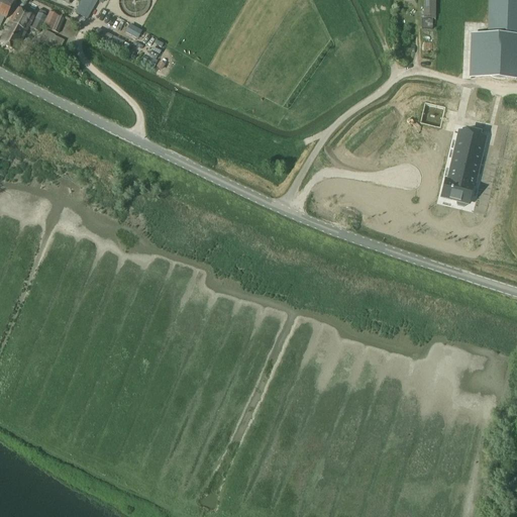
[(13,4),(4,0),(0,0),(0,16),(6,19),(13,4)]
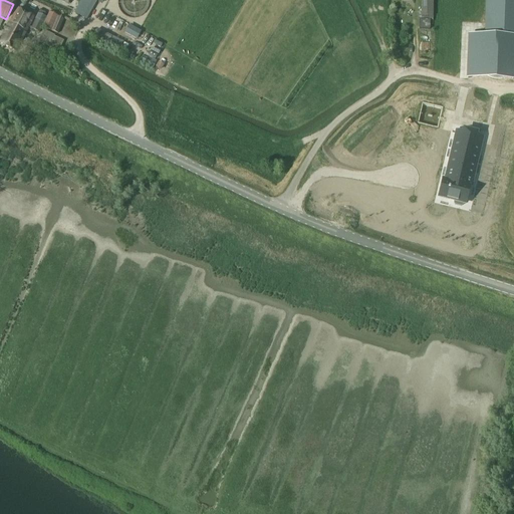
[(75,12),(87,19),(97,0),(82,0),(82,2),(77,10),(76,11),(75,12)]
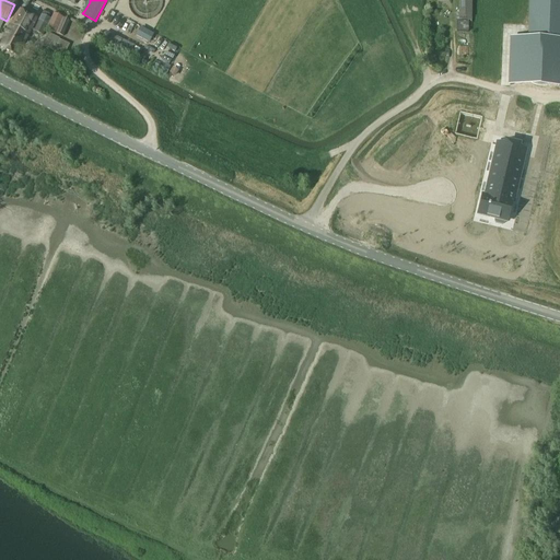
[(471,19),(471,0),(458,0),(458,19),(471,19)]
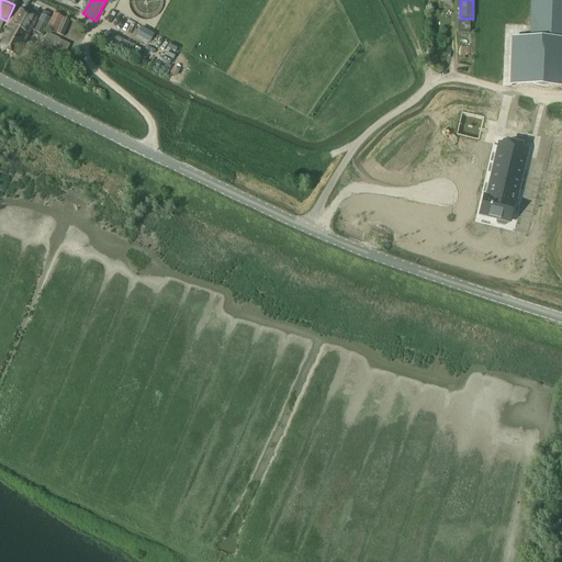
[(561,0),(532,0),(532,38),(561,40),(561,0)]
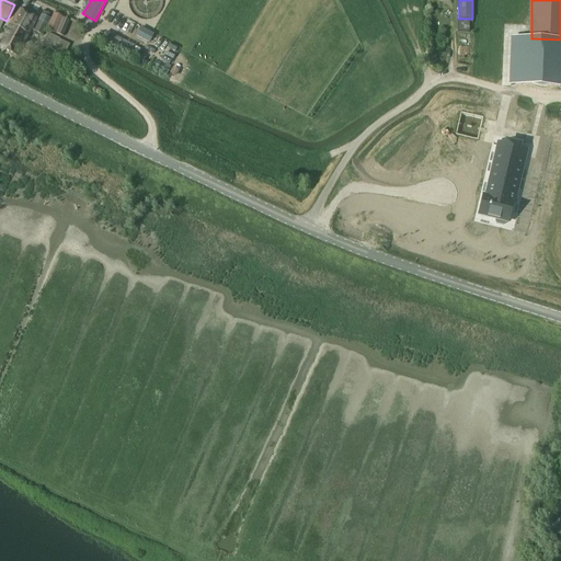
[(10,24),(29,34),(36,20),(18,10),(10,24)]
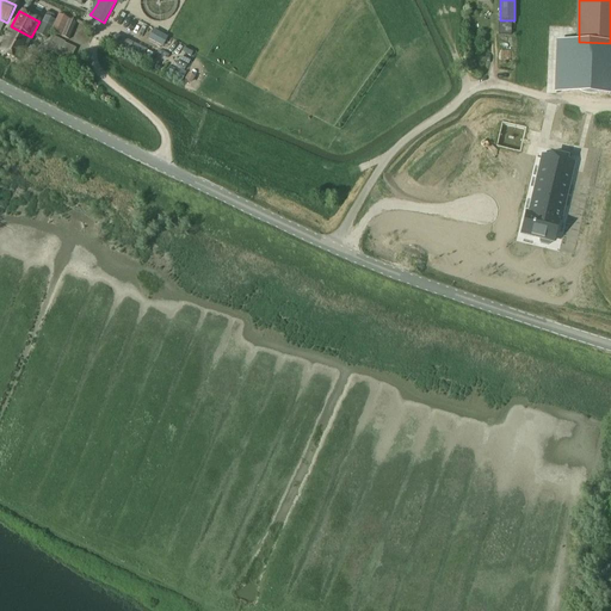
[(47,16),(42,23),(47,25),(51,28),(55,20),(47,16)]
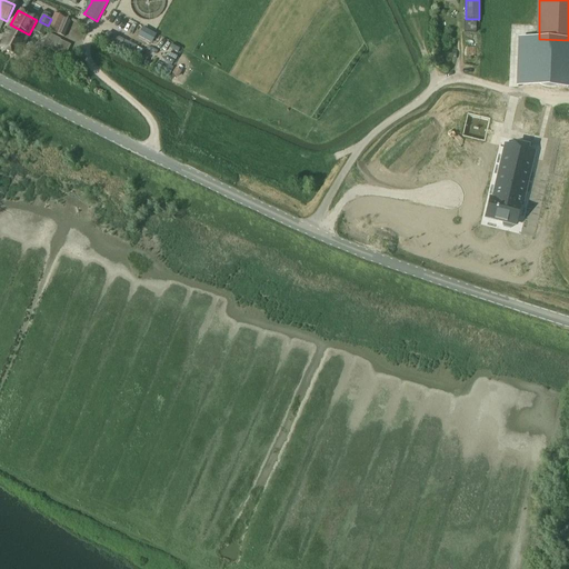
[(52,18),(48,29),(57,33),(62,21),(52,18)]
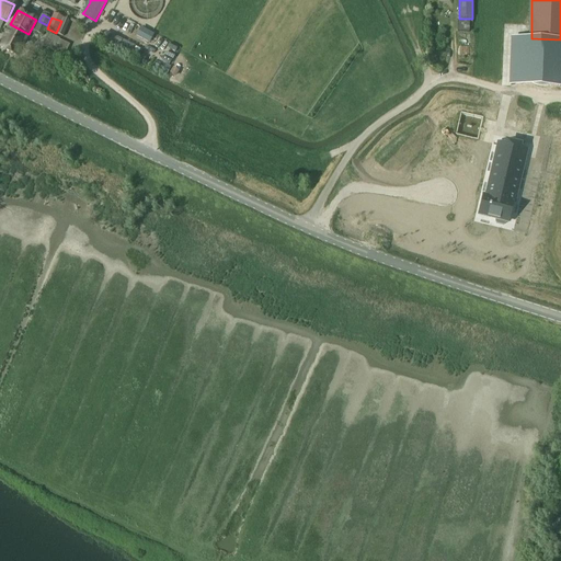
[(56,34),(59,36),(64,37),(70,21),(63,18),(56,34)]
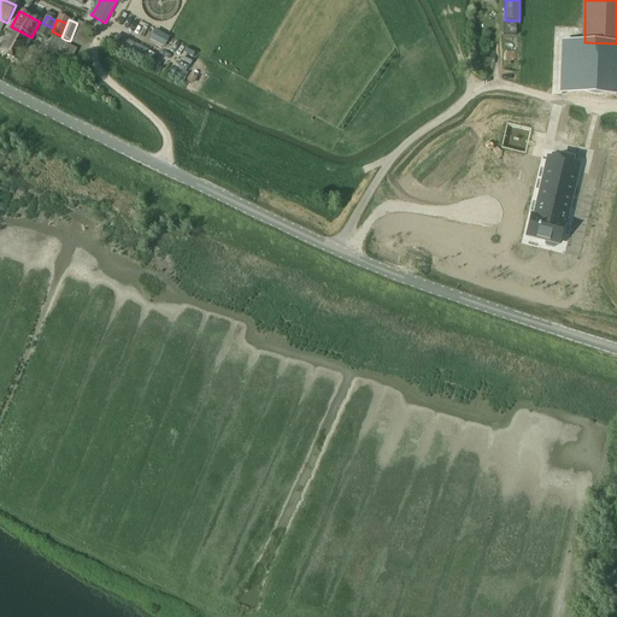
[(504,22),(504,34),(518,34),(518,27),(519,27),(519,21),(505,21),(505,22),(504,22)]
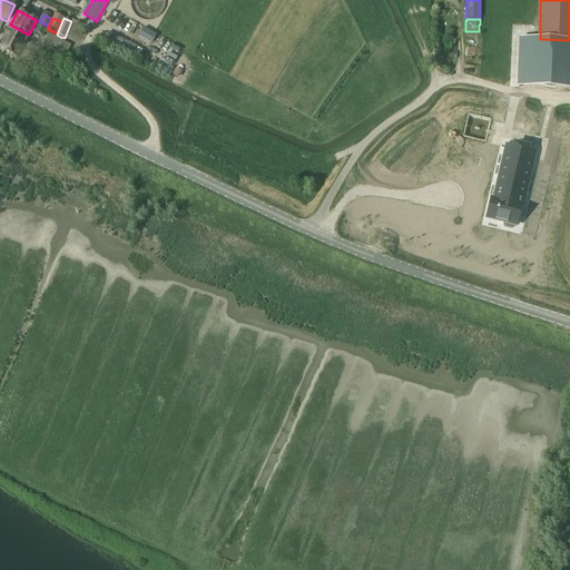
[(39,22),(35,32),(43,36),(48,26),(39,22)]
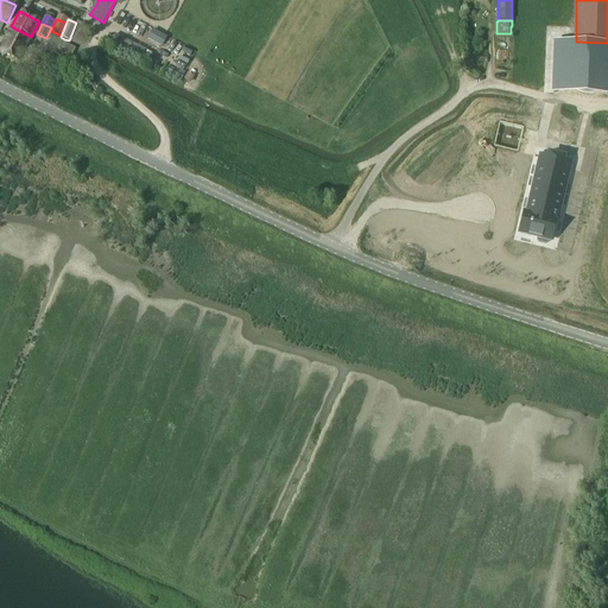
[(0,51),(18,62),(31,37),(11,26),(0,46),(0,51)]
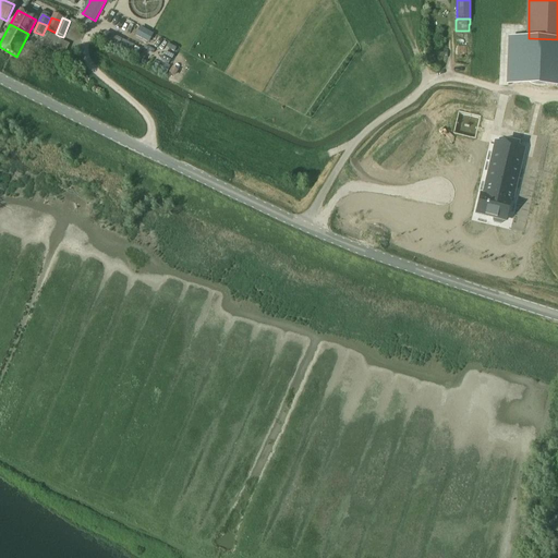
[(49,33),(44,46),(53,50),(55,49),(64,55),(70,45),(59,39),(60,38),(49,33)]
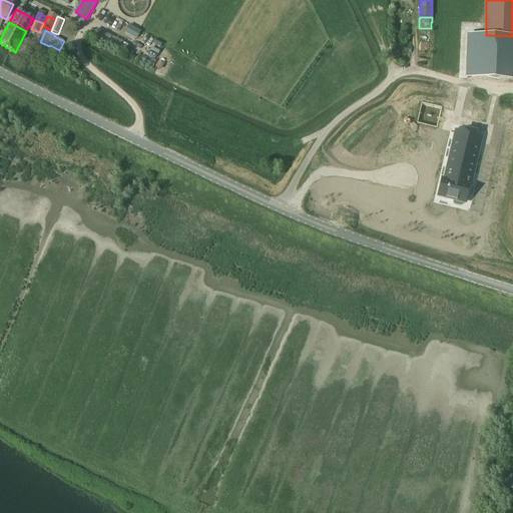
[(469,35),(467,76),(472,76),(473,77),(474,78),(475,78),(476,78),(477,78),(478,78),(479,78),(479,77),(480,77),(481,77),(486,77),(488,78),(490,79),(493,80),(495,81),(497,81),(498,81),(501,81),(503,80),(506,79),(508,78),(509,78),(512,77),(512,36),(486,35),(469,35)]
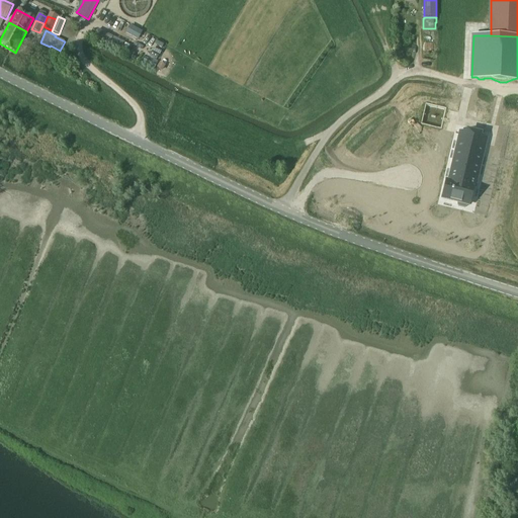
[(426,104),(421,124),(441,130),(446,108),(426,104)]
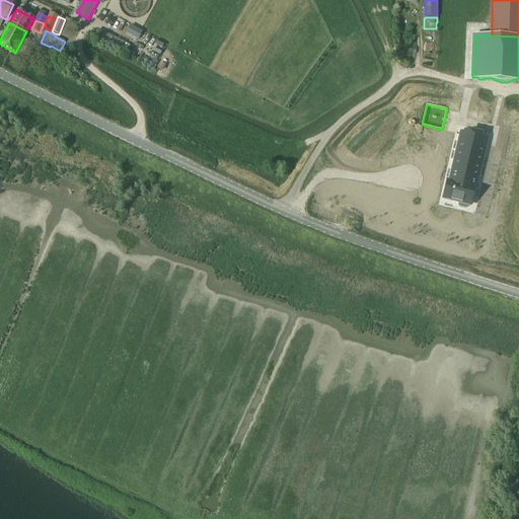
[(457,126),(438,206),(474,214),(494,134),(457,126)]
